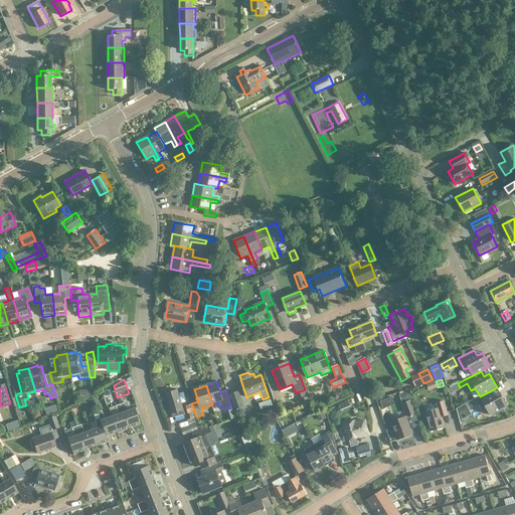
[(184,414),(183,410),(177,390),(167,393),(173,417),(184,414)]
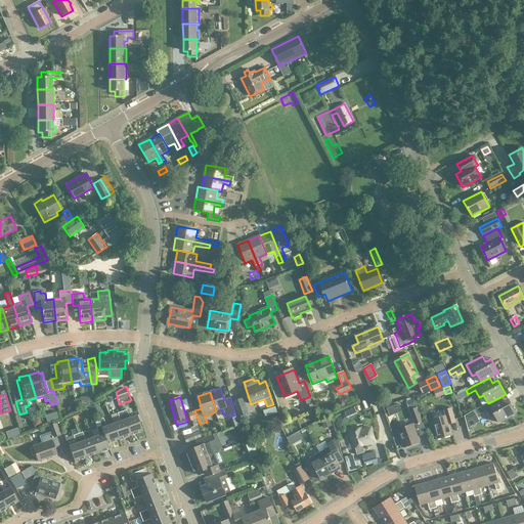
[(488,403),(483,405),(489,417),(494,413),(496,419),(495,421),(498,422),(499,423),(503,424),(504,421),(516,413),(509,399),(503,402),(500,397),(488,403)]
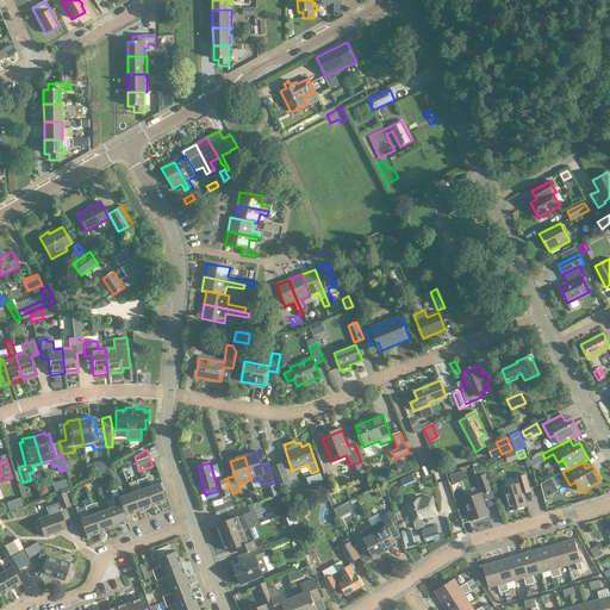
[(279,484),(290,480),(284,464),(273,467),(279,484)]
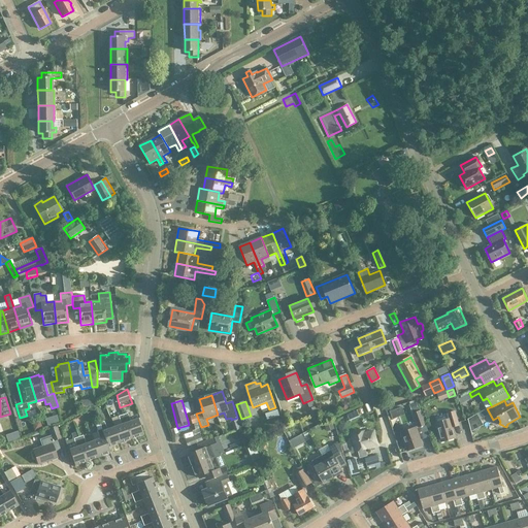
[(426,411),(435,415),(438,404),(429,401),(426,411)]
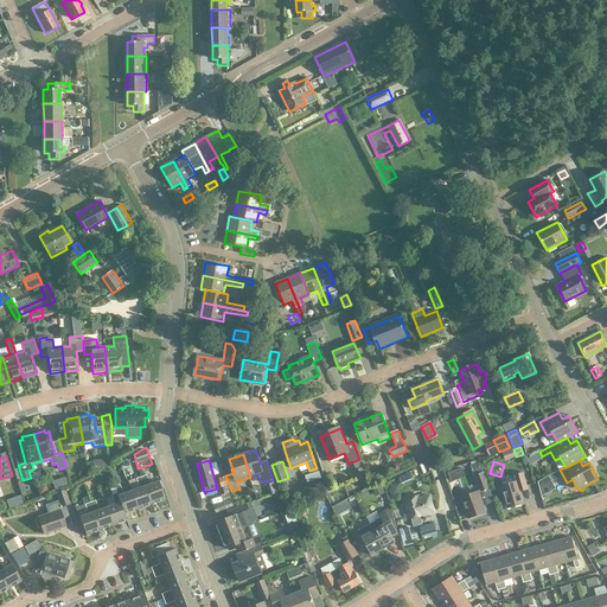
[(363,468),(355,471),(358,480),(366,477),(363,468)]
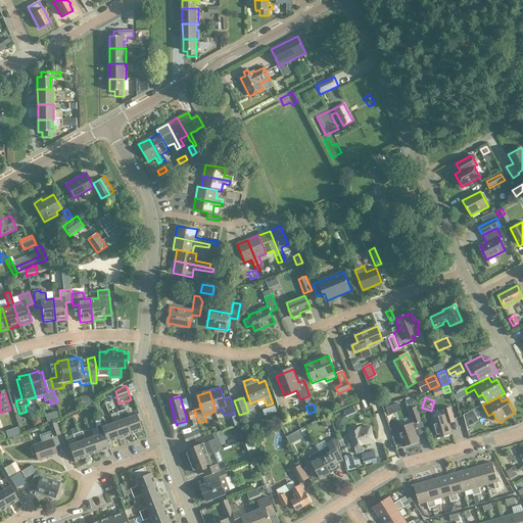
[(336,419),(345,415),(342,408),(334,412),(336,419)]
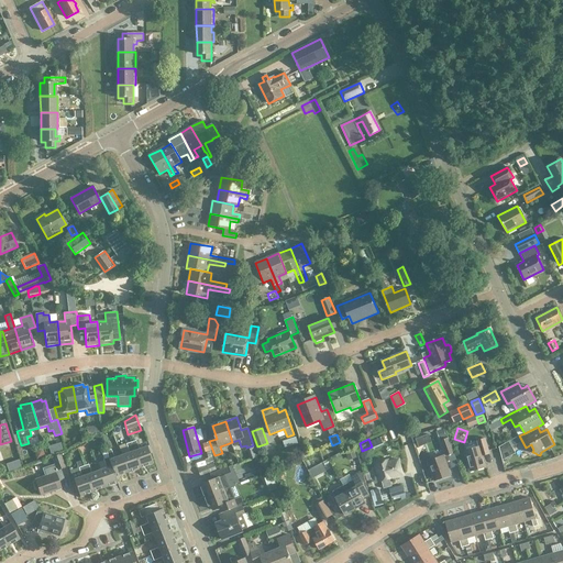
[(441,441),(446,455),(453,453),(449,439),(441,441)]
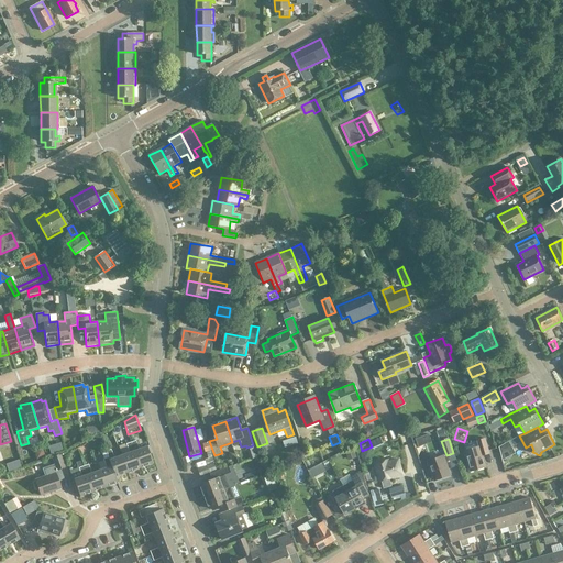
[(481,446),(464,451),(470,472),(486,467),(483,455),(489,454),(485,439),(478,441),(481,446)]
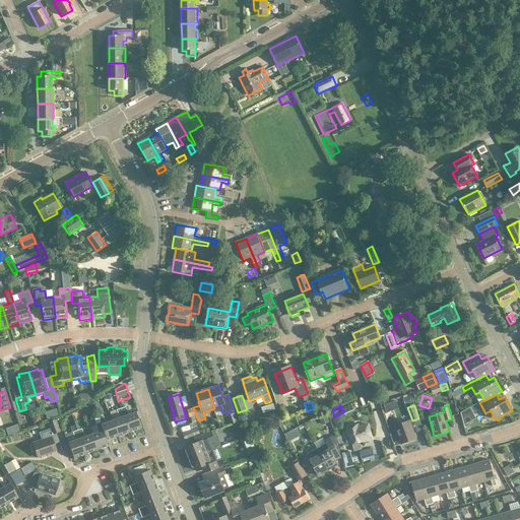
[(126,407),(121,408),(129,433),(141,428),(135,412),(128,415),(126,407)]
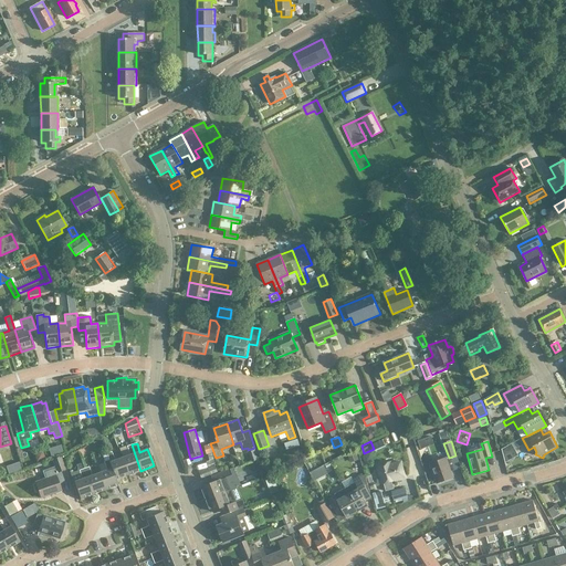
[(505,463),(519,456),(512,443),(502,449),(505,463)]
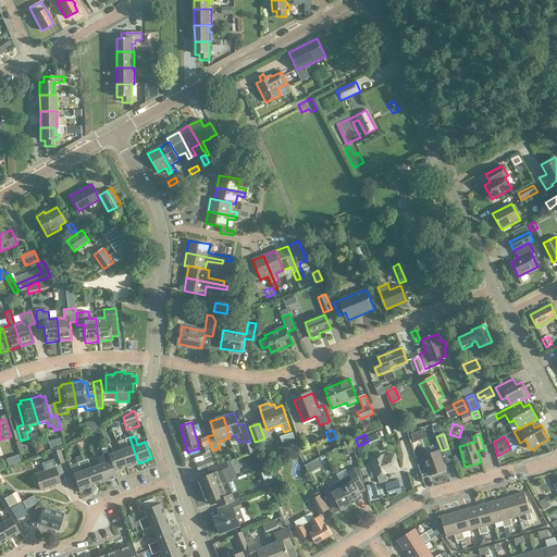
[(128,448),(120,450),(126,468),(138,463),(130,437),(125,440),(128,448)]
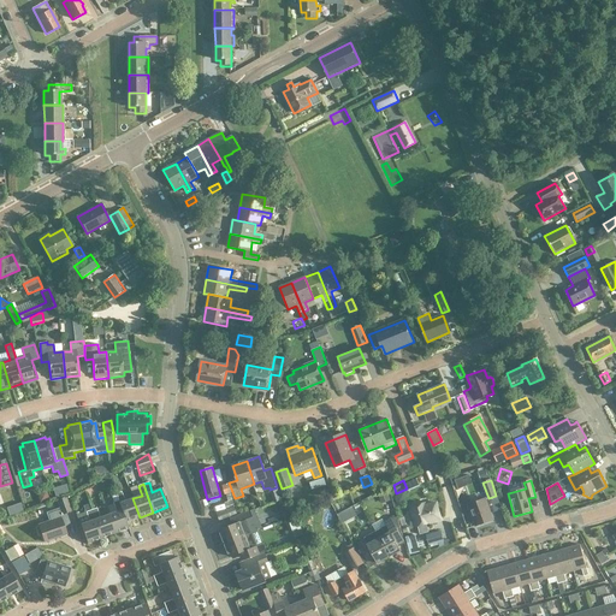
[(230,484),(223,486),(225,495),(232,492),(230,484)]
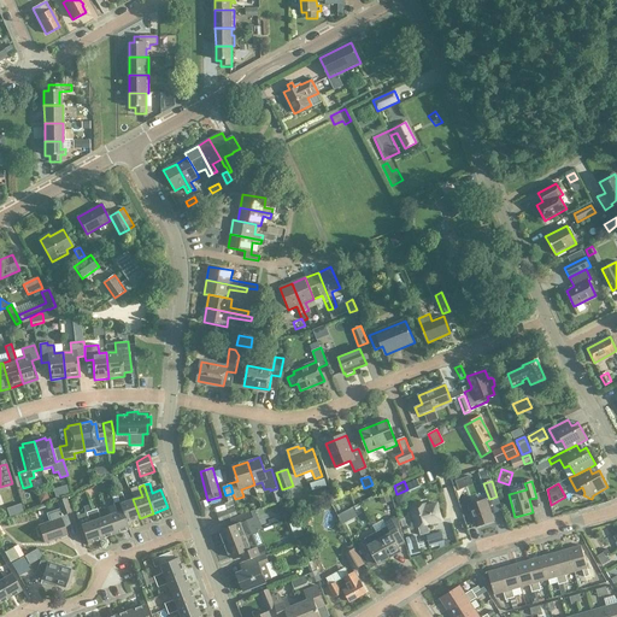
[(116,494),(118,501),(127,523),(127,522),(140,518),(133,499),(125,503),(122,493),(116,494)]
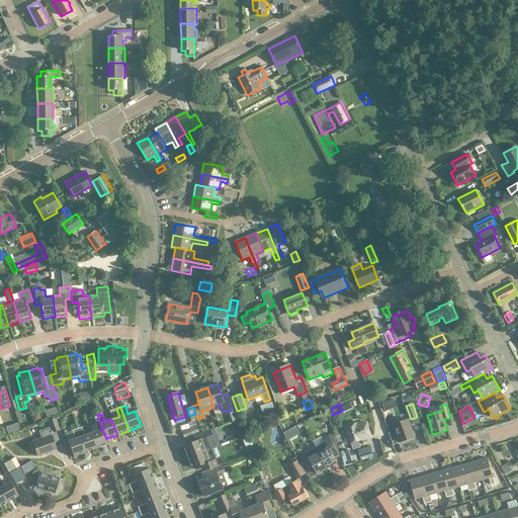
[(194,427),(182,431),(185,438),(200,432),(197,426),(198,425),(194,415),(190,416),(194,427)]
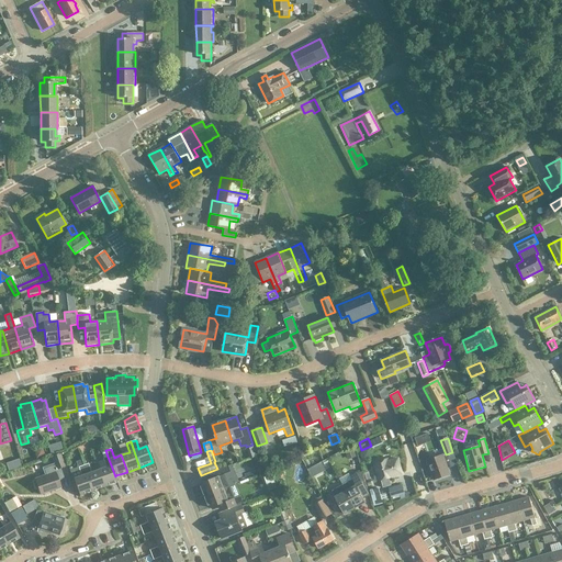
[(65,468),(60,453),(52,457),(57,471),(65,468)]
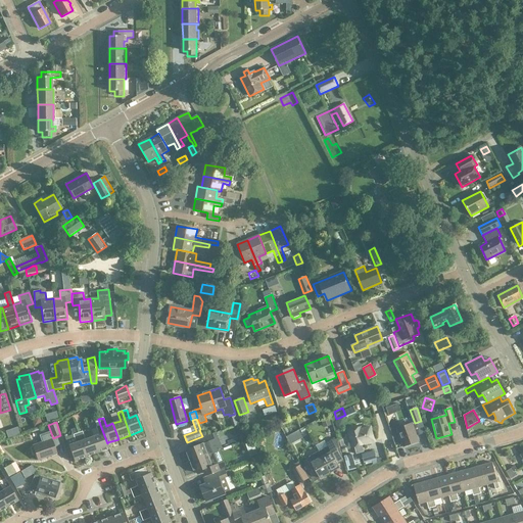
[(403,446),(419,441),(413,424),(397,429),(403,446)]
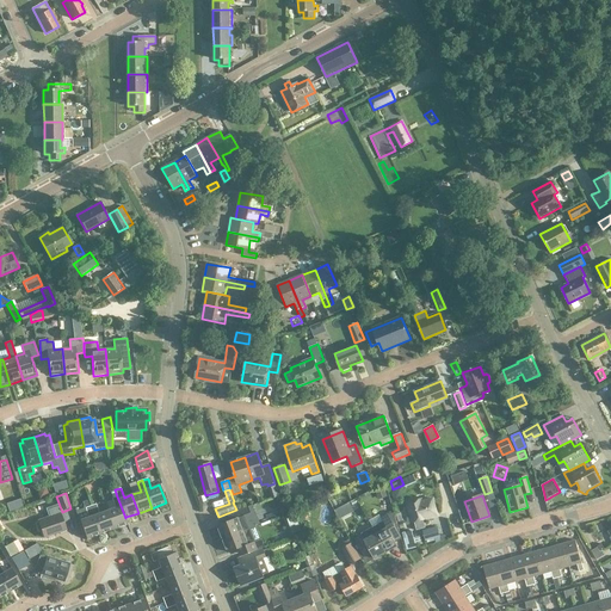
[(115,508),(107,511),(113,529),(128,524),(125,517),(125,518),(117,497),(112,499),(115,508)]
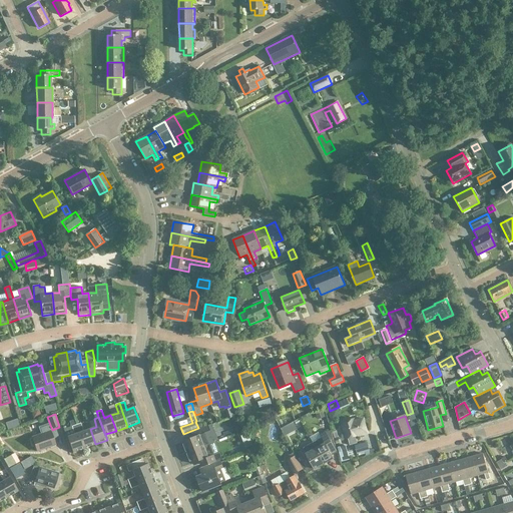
[(367,433),(363,420),(355,423),(354,420),(342,424),(347,439),(348,439),(350,445),(358,443),(356,437),(367,433)]
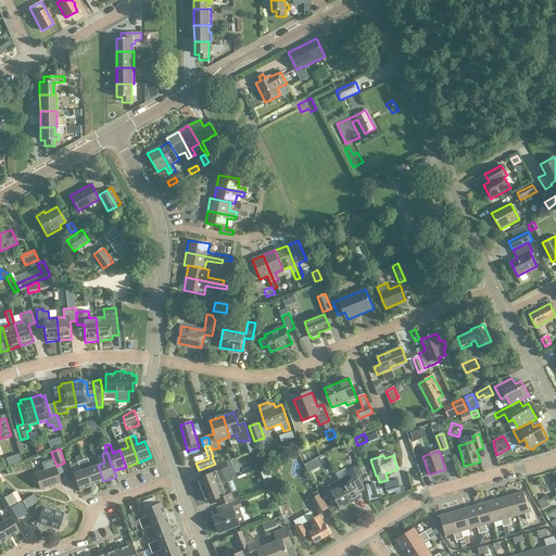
[(87,459),(83,460),(91,485),(103,481),(98,465),(90,467),(87,459)]
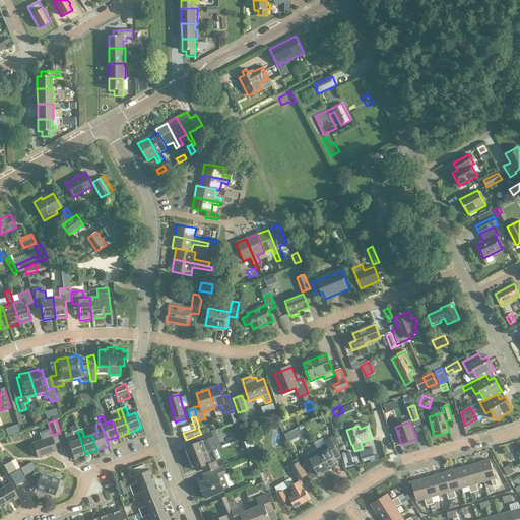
[(73,458),(85,454),(77,431),(72,433),(75,441),(68,443),(73,458)]
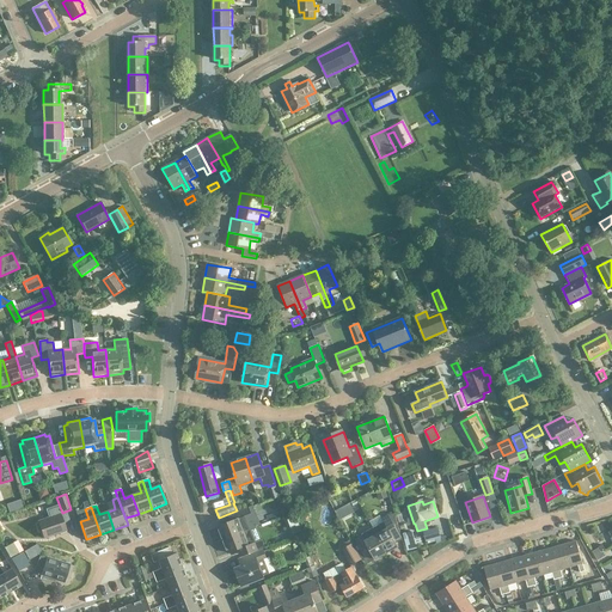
[(218,527),(224,540),(250,530),(257,527),(252,514),(251,514),(249,507),(242,510),(228,515),(231,521),(218,527)]
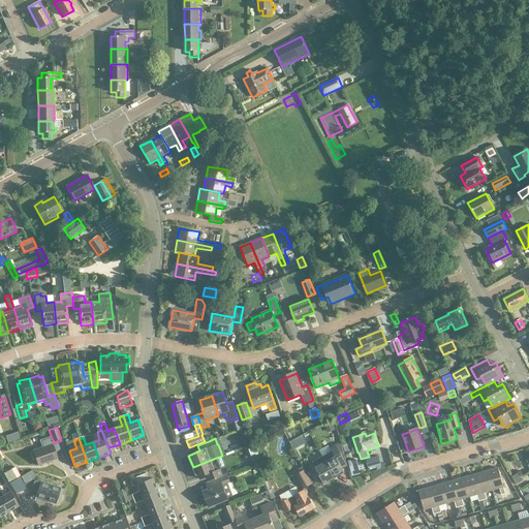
[(293,449),(299,446),(296,440),(290,442),(293,449)]
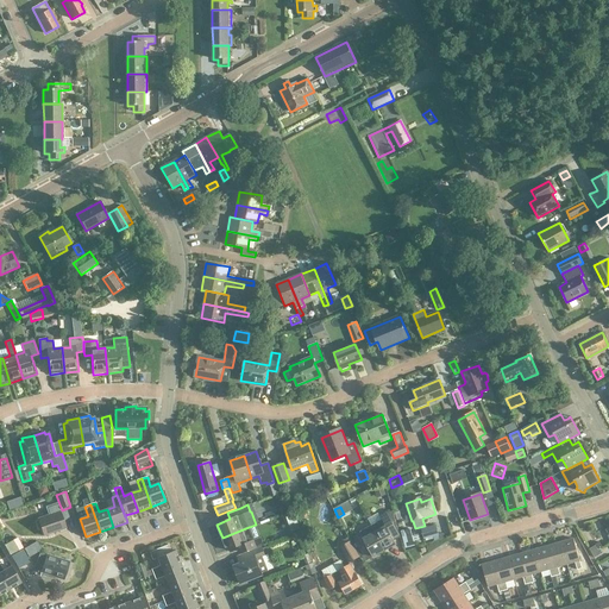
[(38,519),(44,537),(66,529),(62,520),(64,519),(63,513),(61,513),(60,512),(38,519)]
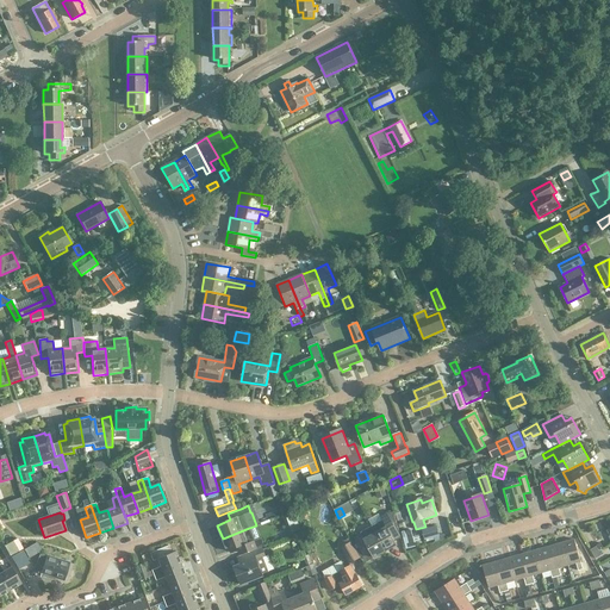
[(372,528),(386,553),(397,546),(394,541),(400,537),(393,512),(387,514),(387,512),(380,516),(383,522),(373,528),(372,528)]
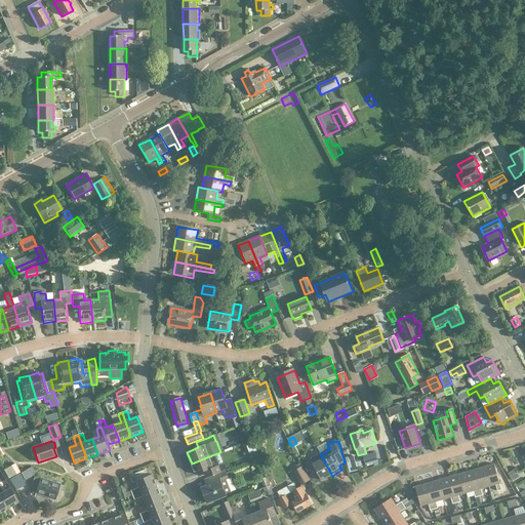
[(366,465),(378,461),(375,452),(364,456),(366,465)]
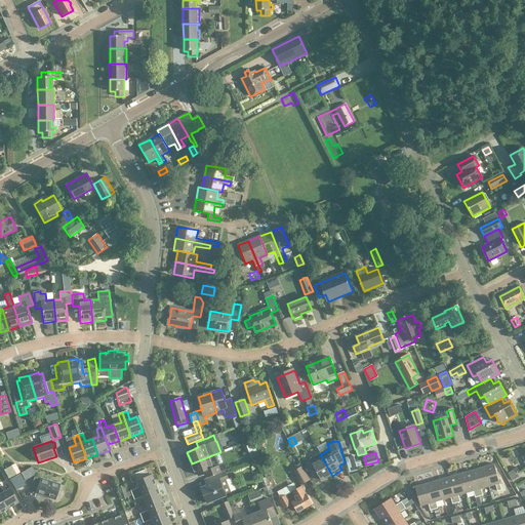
[(214,454),(192,463),(196,475),(204,472),(207,478),(227,470),(225,463),(218,466),(214,454)]
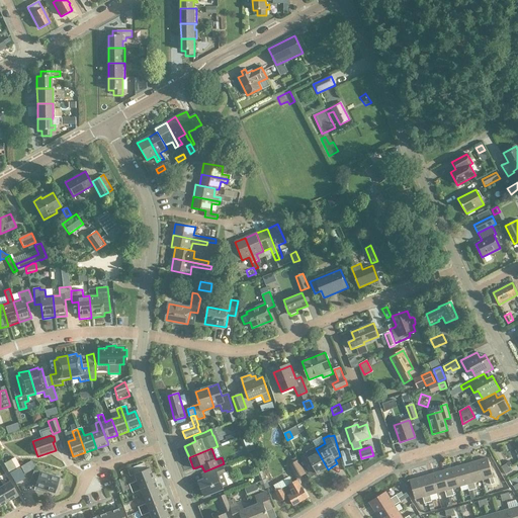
[(306,454),(307,455),(301,458),(308,469),(313,466),(318,475),(328,469),(316,448),(307,453),(306,454)]
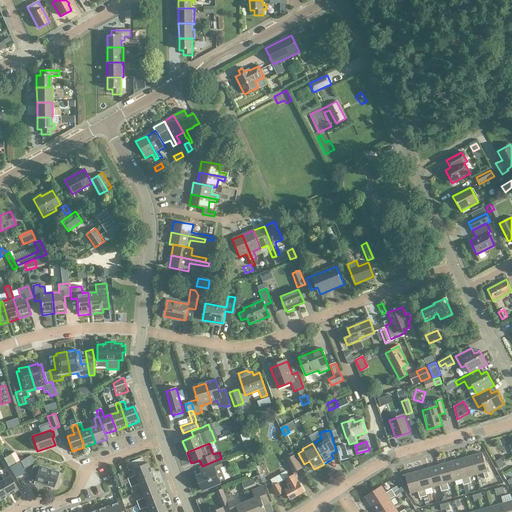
[(348,459),(345,445),(338,447),(341,461),(348,459)]
